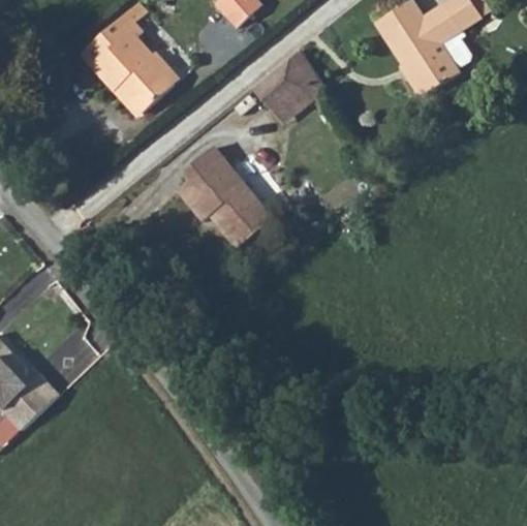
[(217,0),(214,3),(236,28),(261,4),(257,0),(217,0)]
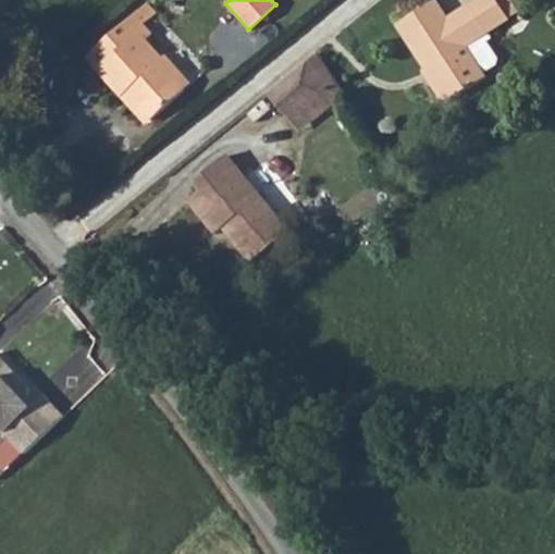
[(470,0),(446,16),(436,0),(432,0),(394,24),(422,69),(420,70),(440,100),(482,73),(464,45),(506,17),(494,0),(470,0)]
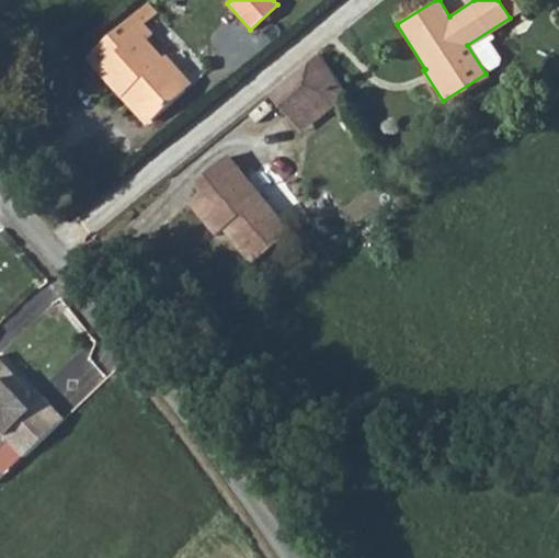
[(498,0),(510,18),(518,11),(511,0),(498,0)]
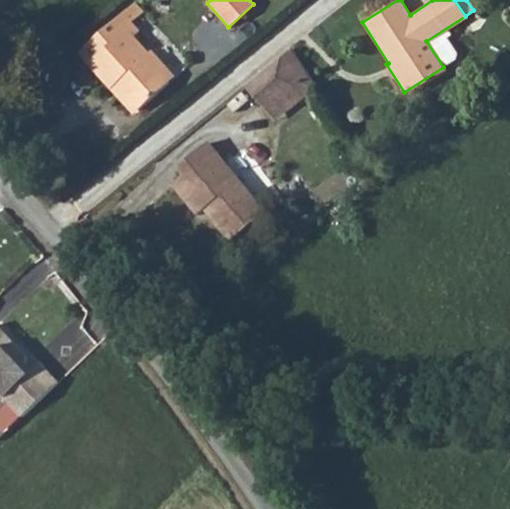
[(103,46),(87,60),(130,109),(171,73),(153,53),(151,55),(132,34),(138,29),(132,23),(143,13),(133,1),(94,36),(103,46)]
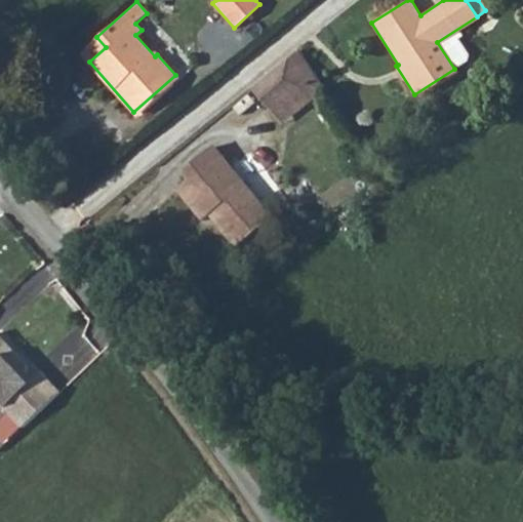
[(96,37),(80,51),(89,62),(106,47),(96,37)]
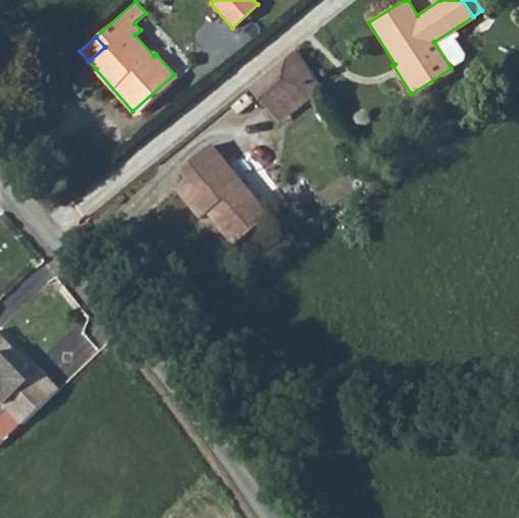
[(290,114),(324,88),(294,51),(249,87),(270,112),(282,102),(290,114)]
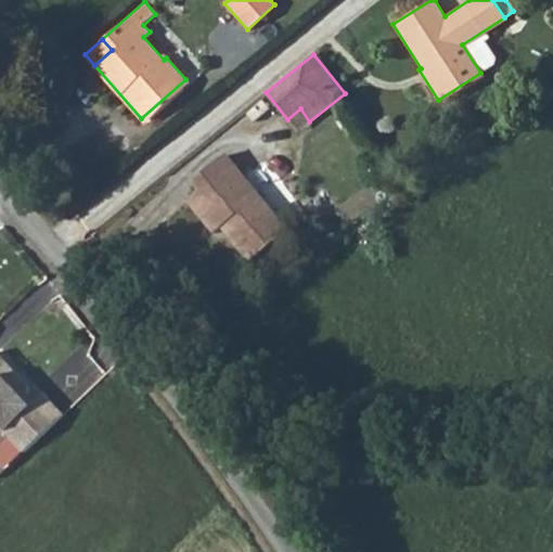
[(300,108),(287,119),(297,131),(309,122),(300,108)]
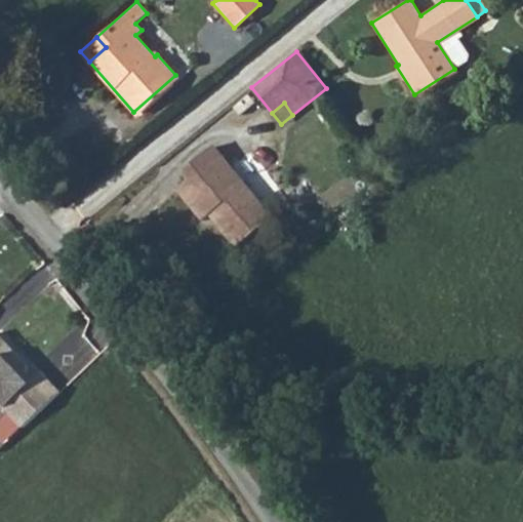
[(235,248),(272,217),(213,147),(184,170),(189,177),(175,188),(200,218),(206,213),(235,248)]
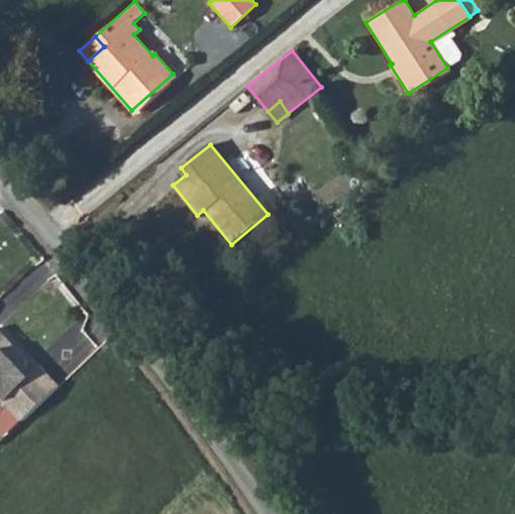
[(0,395),(20,418),(56,387),(38,367),(31,373),(24,365),(30,358),(0,324),(0,395)]
